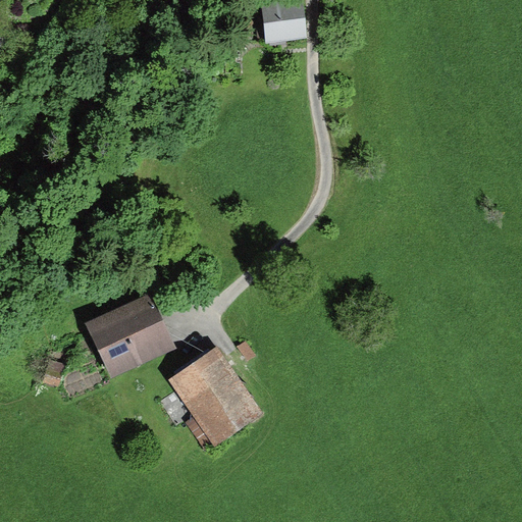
[(304,0),(289,0),(263,3),(267,43),(309,39),(304,0)]
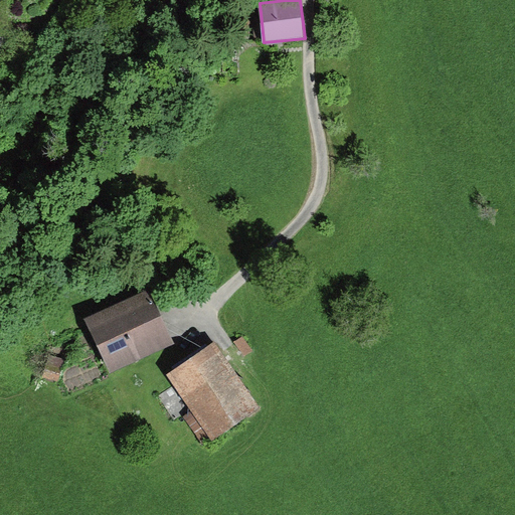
[(148,291),(84,319),(110,374),(173,345),(148,291)]
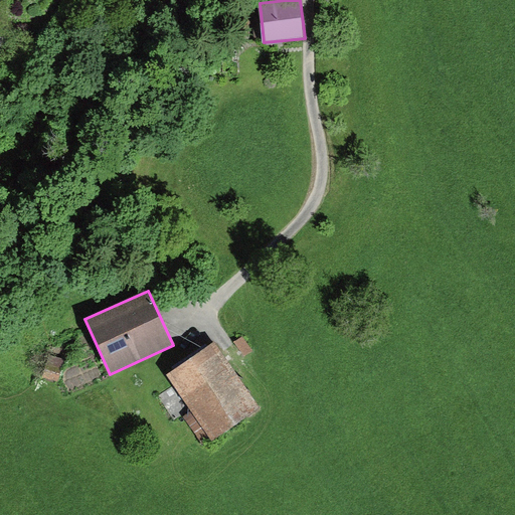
[(243,337),(234,342),(243,357),(252,352),(243,337)]
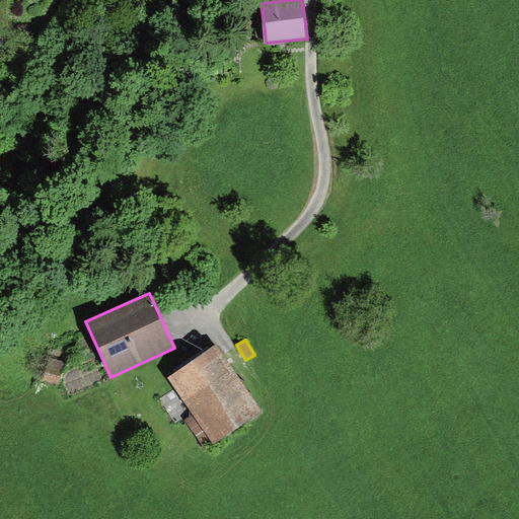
[(212,347),(167,378),(193,415),(186,421),(206,450),(258,413),(212,347)]
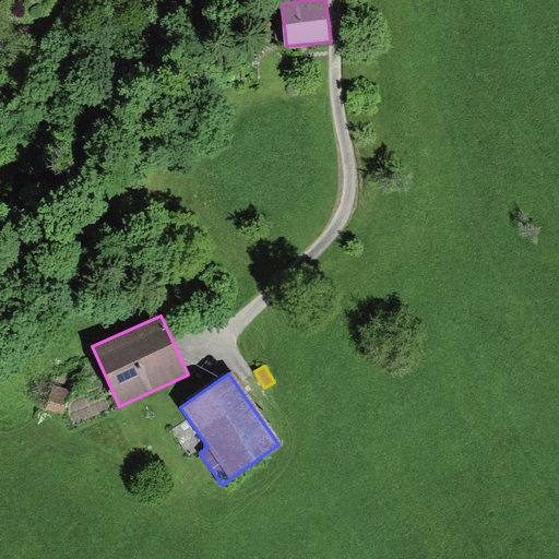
[(52,385),(46,409),(63,415),(70,391),(52,385)]
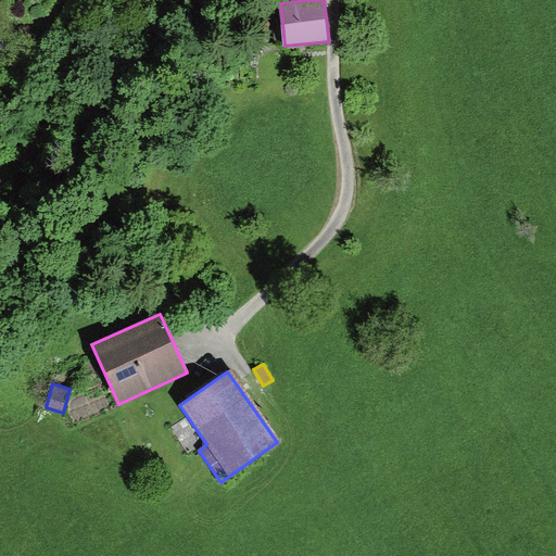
All buildings are outlined.
